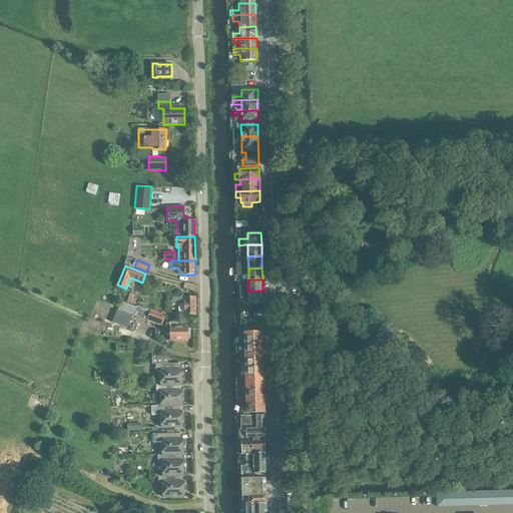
[(249,304),(263,303),(263,291),(248,292),(249,304)]
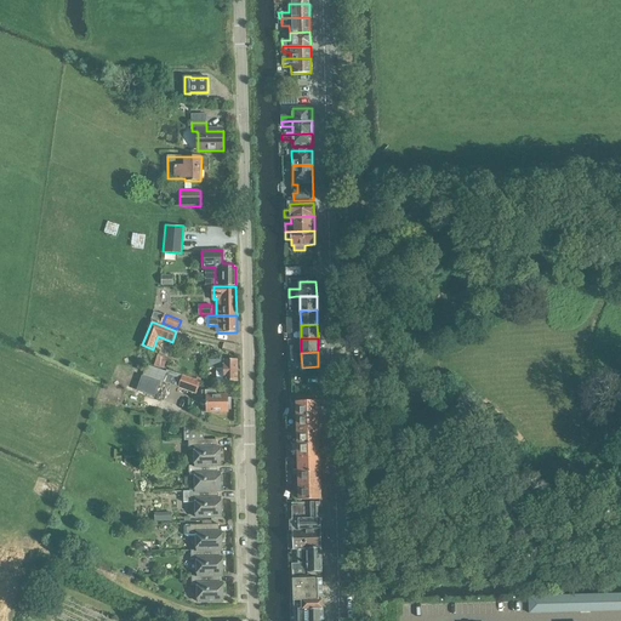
[(238,382),(238,360),(210,362),(210,368),(216,368),(217,382),(224,382),(238,382)]
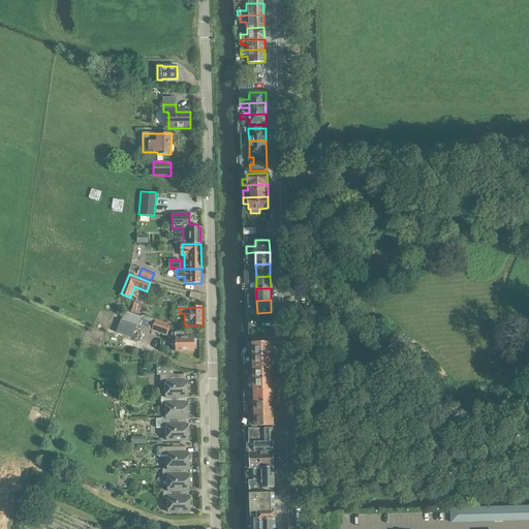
[(125,311),(122,319),(137,325),(138,325),(142,317),(125,311)]
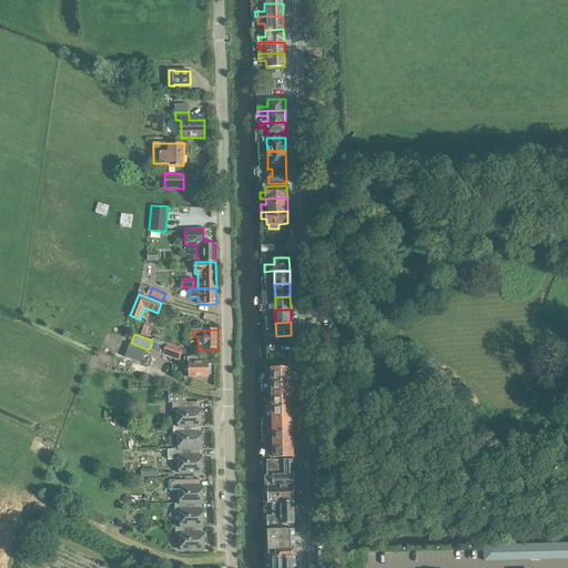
[(131,343),(125,357),(143,364),(148,350),(131,343)]
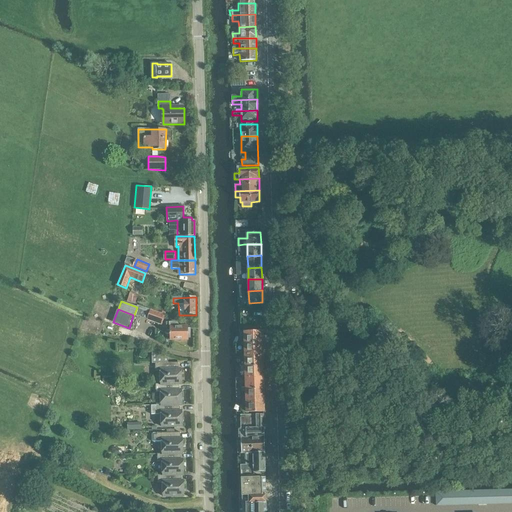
[(148,318),(147,320),(162,325),(162,324),(165,315),(151,309),(151,310),(148,318)]
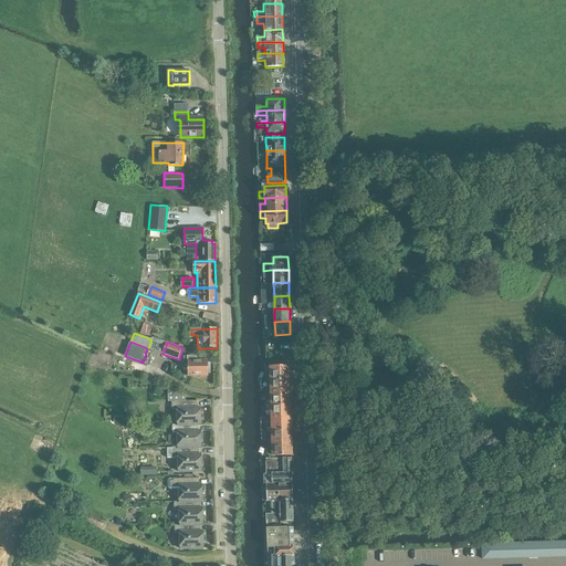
[(197,362),(197,356),(184,356),(184,364),(188,364),(188,377),(208,376),(208,374),(210,374),(210,368),(208,368),(208,360),(197,362)]
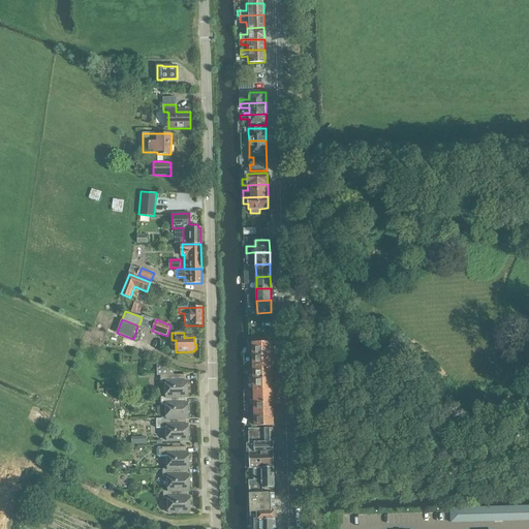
[(270,341),(269,338),(262,338),(262,341),(253,342),(253,343),(249,343),(249,346),(253,346),(253,353),(271,353),(271,341),(270,341)]
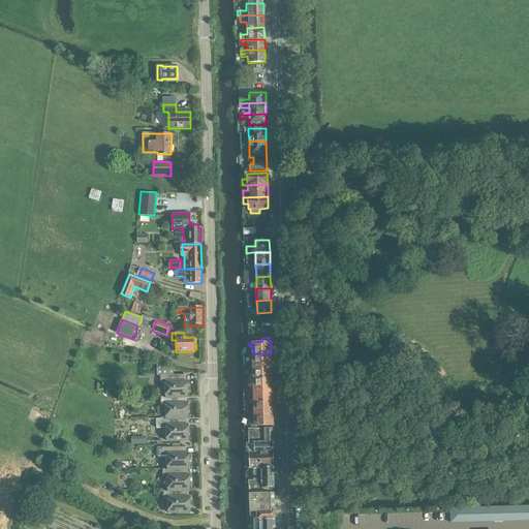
[(250,366),(271,365),(271,356),(271,353),(253,353),(253,361),(250,361),(250,366)]
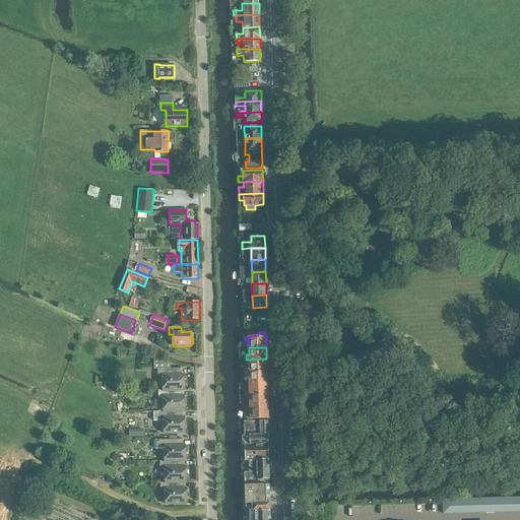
[(171,369),(171,363),(154,358),(154,370),(157,370),(157,377),(163,377),(164,390),(185,390),(184,376),(182,376),(182,369),(171,369)]
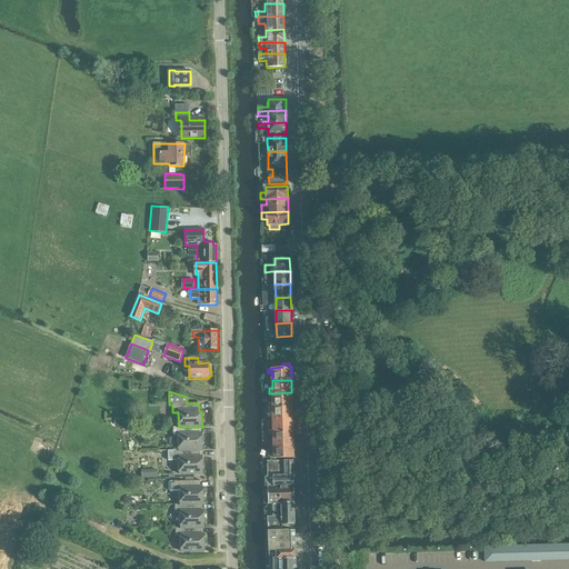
[(291,406),(291,397),(291,392),(269,393),(269,399),(272,399),(273,405),(267,405),(267,406),(291,406)]
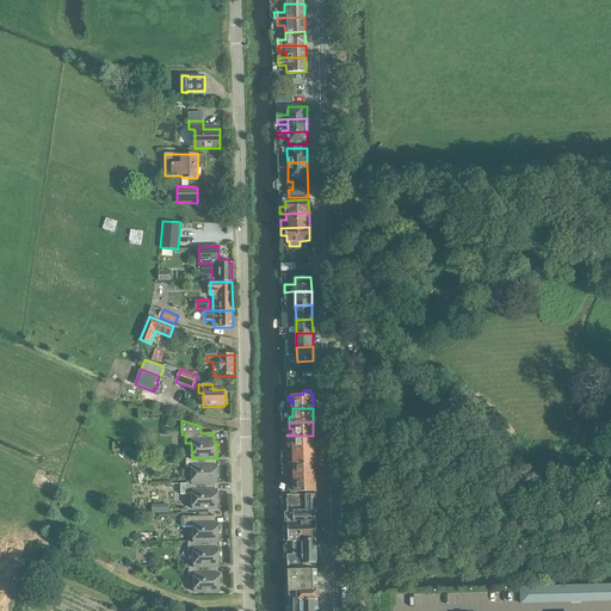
[(314,450),(313,436),(287,436),(285,437),(285,439),(288,439),(288,445),(289,445),(289,450),(314,450)]
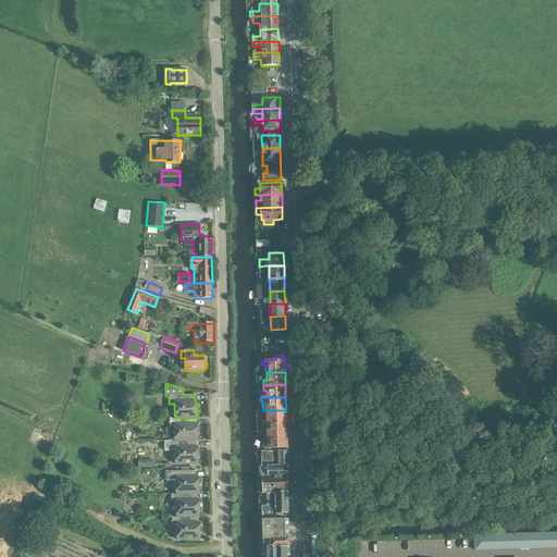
[(286,421),(286,410),(263,410),(264,416),(268,416),(268,422),(286,421)]
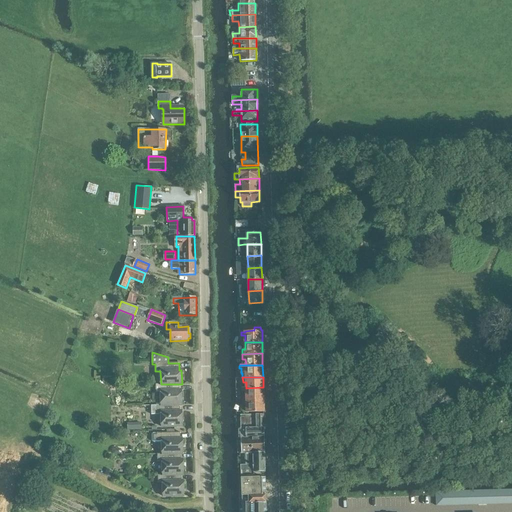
[(179,391),(179,385),(182,385),(182,384),(161,384),(156,385),(156,392),(161,392),(161,405),(182,405),(182,391),(179,391)]
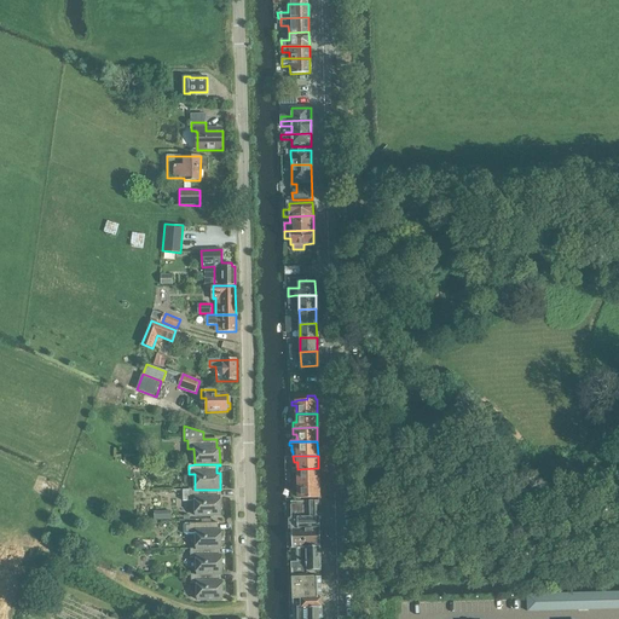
[(294,484),(318,482),(318,468),(298,469),(298,478),(294,478),(294,484)]
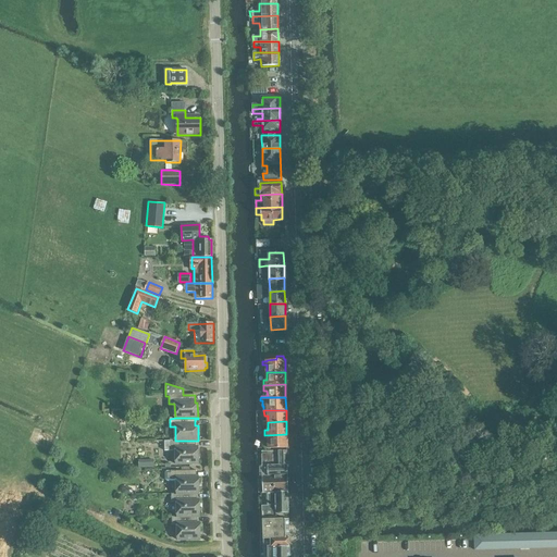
[(287,448),(286,434),(264,435),(264,441),(268,441),(269,446),(264,446),(264,448),(287,448)]
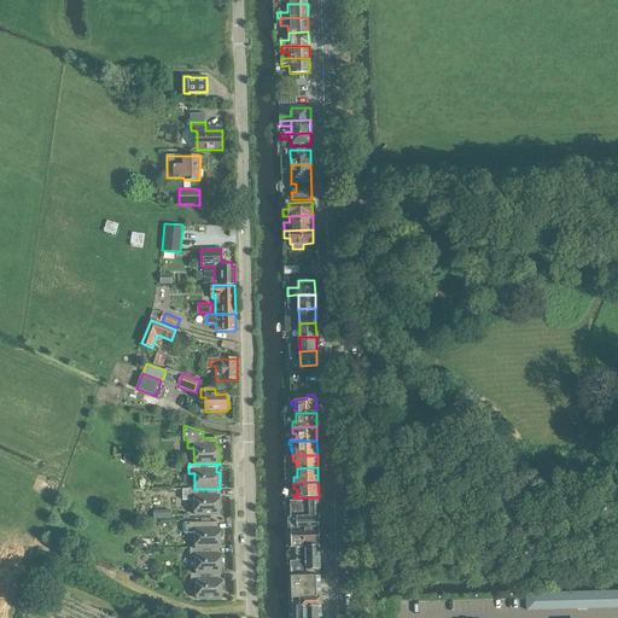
[(217,496),(217,490),(220,490),(220,489),(194,489),(182,490),(182,501),(194,501),(196,516),(221,516),(220,496),(217,496)]
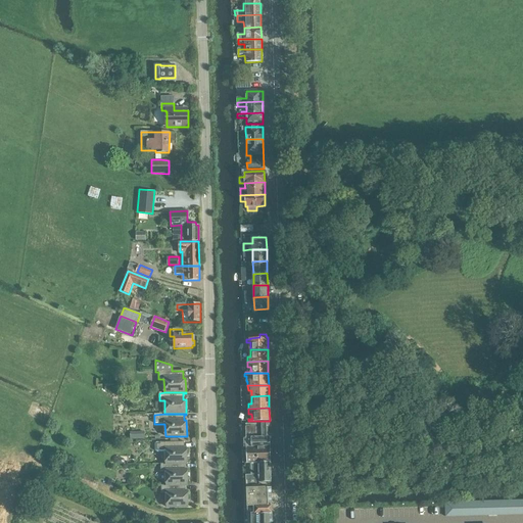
[(246,437),(270,437),(269,423),(245,424),(246,437)]
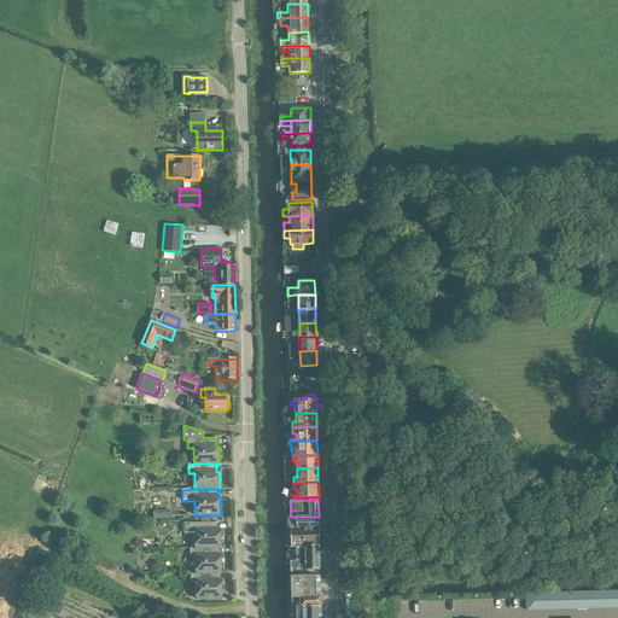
[(319,528),(319,517),(291,517),(289,517),(289,528),(319,528)]
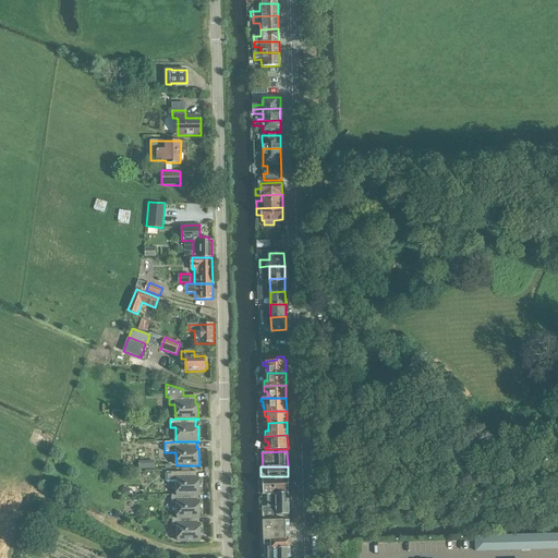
[(196,478),(196,472),(168,472),(166,474),(166,481),(168,483),(177,483),(177,495),(199,494),(199,478),(196,478)]
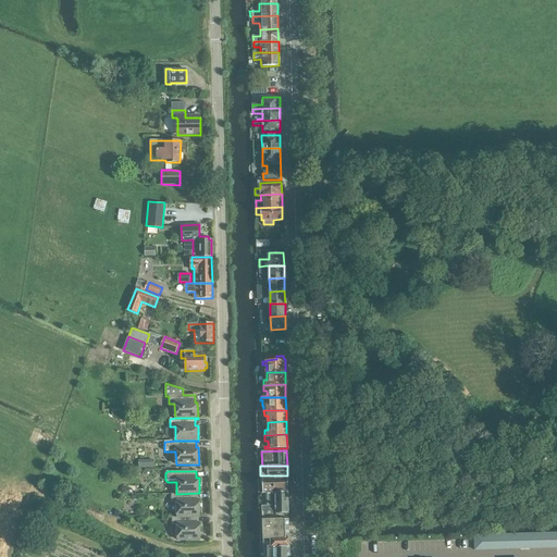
[(262,492),(268,492),(287,492),(287,475),(260,475),(261,492),(262,492)]
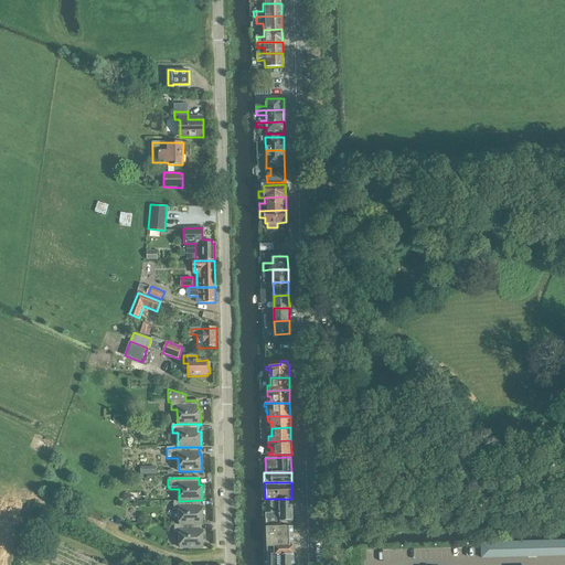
[(267,528),(292,526),(292,512),(291,499),(272,499),(272,513),(267,513),(266,513),(266,528),(267,528)]
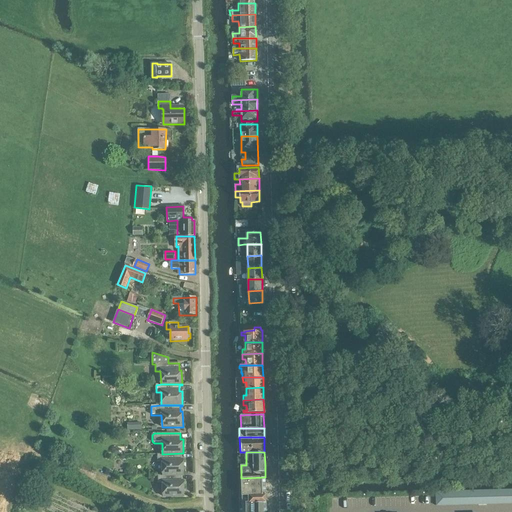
[(181,460),(181,454),(183,454),(183,453),(162,454),(157,454),(157,462),(162,462),(163,475),(184,474),(183,460),(181,460)]
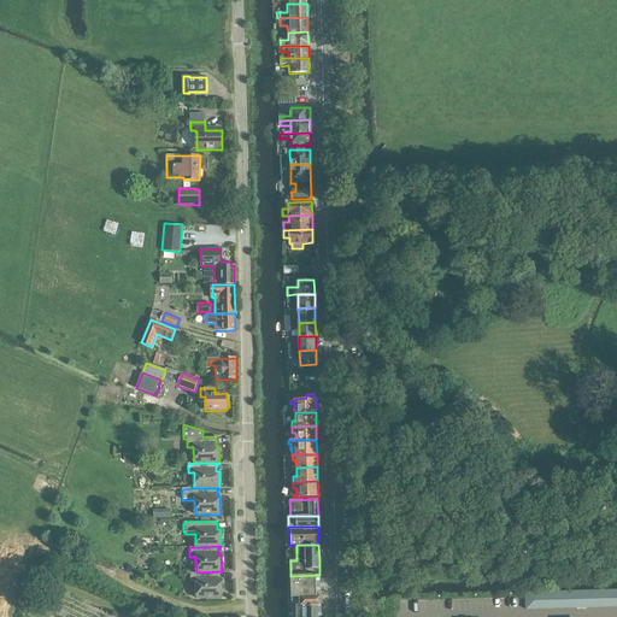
[(133,575),(136,568),(129,565),(125,573),(133,575)]
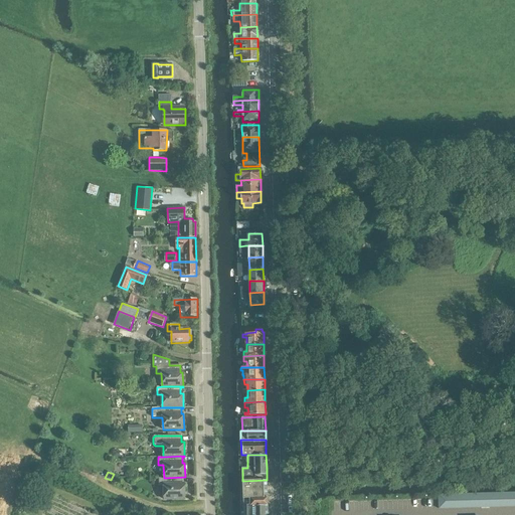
[(182,484),(182,478),(185,478),(185,477),(164,478),(159,478),(159,486),(164,486),(164,499),(185,499),(185,484),(182,484)]
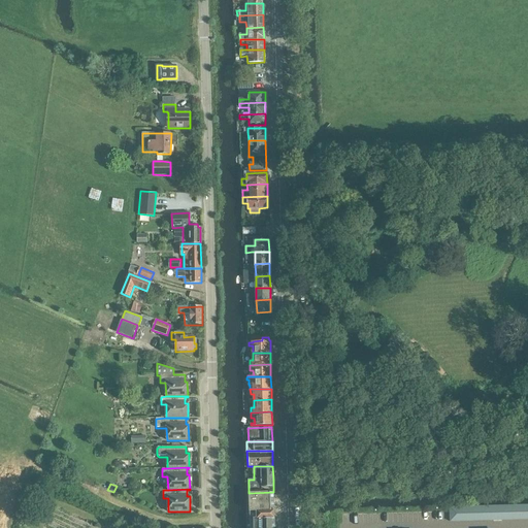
[(250,510),(274,509),(273,492),(250,493),(249,493),(250,510)]
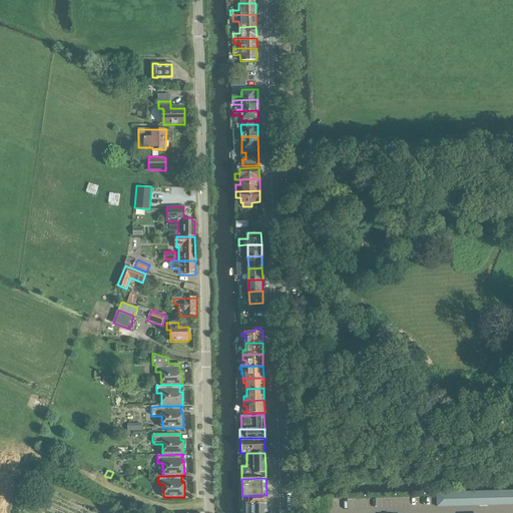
[(39,491),(41,491),(45,493),(48,485),(43,483),(39,491)]
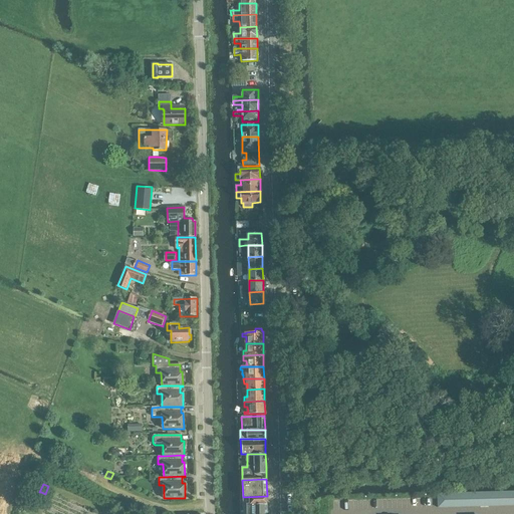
[(513,491),(438,494),(438,497),(438,499),(440,499),(440,502),(438,502),(438,508),(481,507),(481,504),(489,503),(489,506),(513,505),(513,491)]
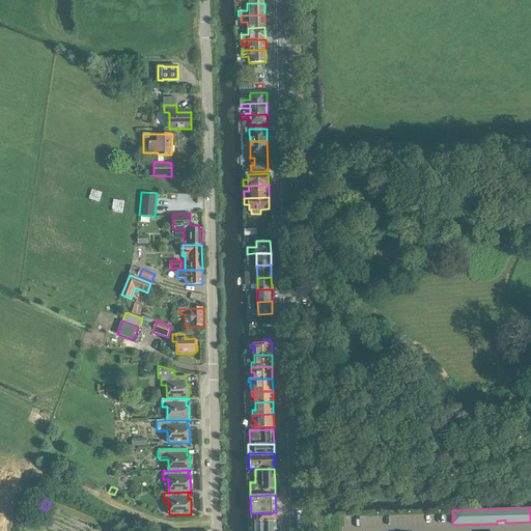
[(252,523),(276,522),(276,512),(251,513),(251,523),(252,523)]
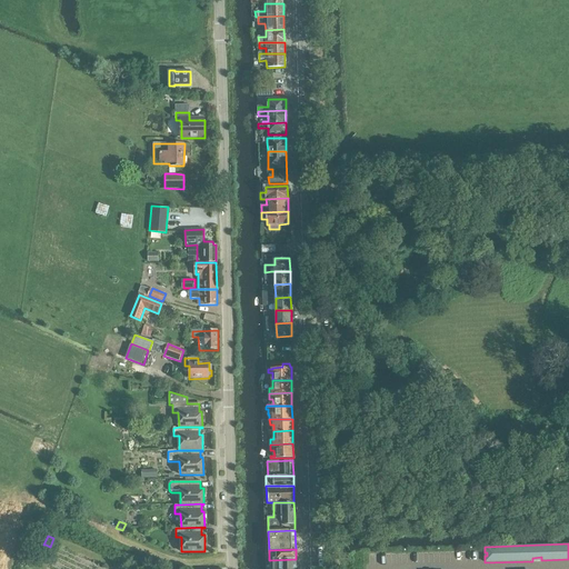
[(296,568),(296,559),(270,560),(269,560),(269,568),(296,568)]
